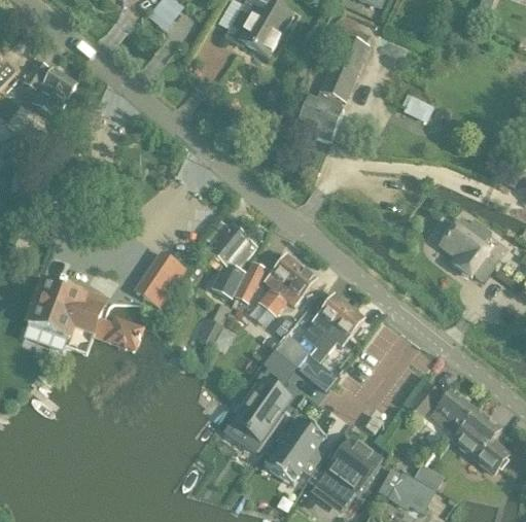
[(269,15),(258,9),(259,7),(247,0),(225,37),(238,45),(240,40),(270,58),(294,15),(276,4),(269,15)]
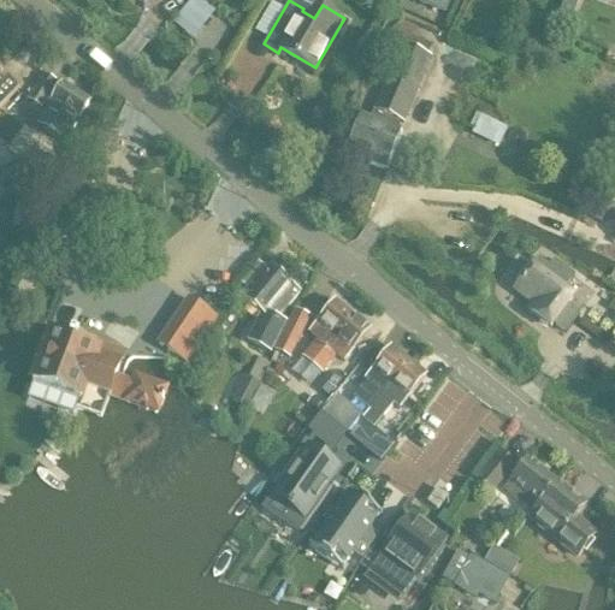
[(420,0),(444,10),(448,0),(420,0)]
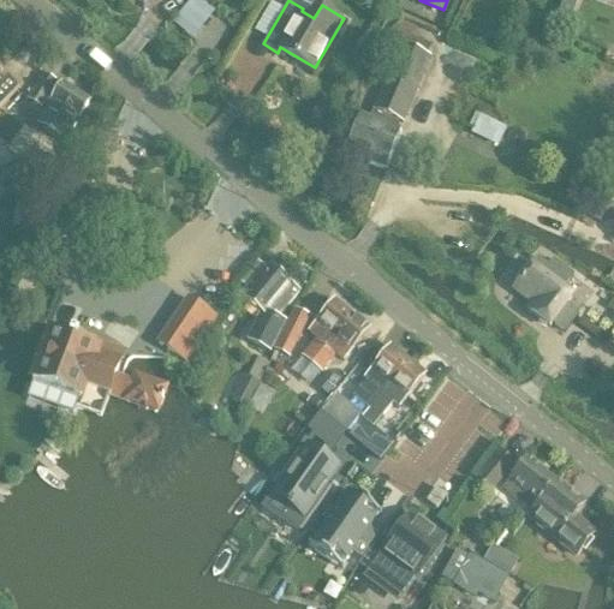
[(564,0),(556,21),(566,24),(576,0),(564,0)]
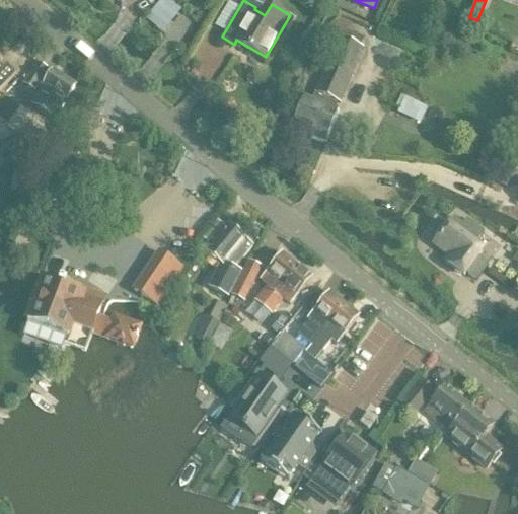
[(341,100),(364,45),(339,33),(315,90),(316,90),(313,98),(305,94),(293,125),(327,139),(343,101),(341,100)]
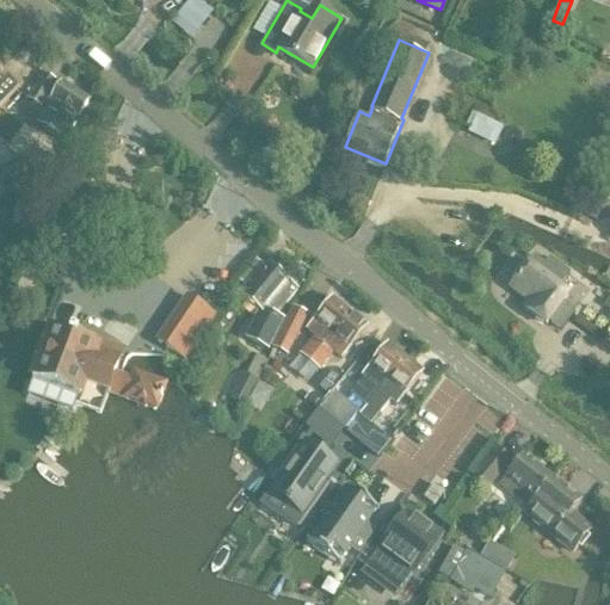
[(42,104),(57,79),(45,72),(30,96),(42,104)]
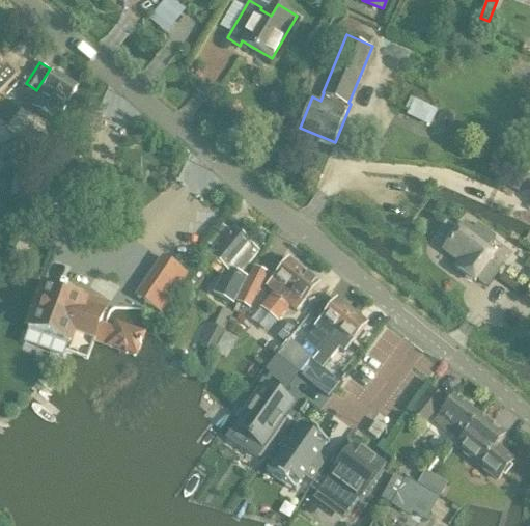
[(0,90),(17,74),(7,63),(2,68),(0,65),(0,90)]
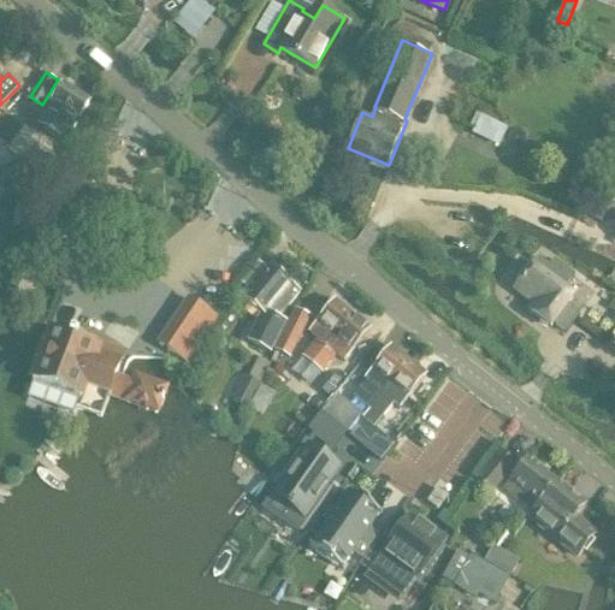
[(66,137),(90,98),(64,82),(45,112),(49,116),(43,124),(66,137)]
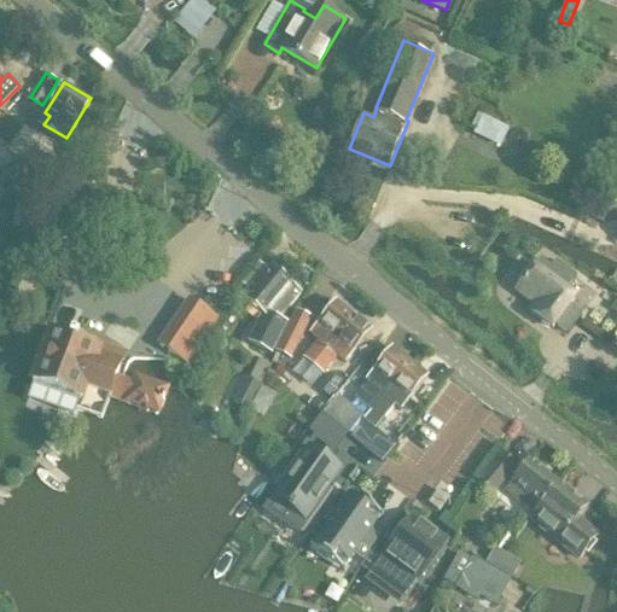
[(501,145),(511,124),(482,112),(473,132),(501,145)]
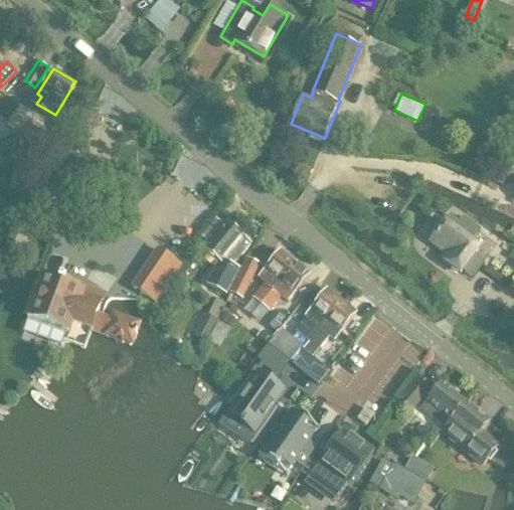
[(503,163),(494,173),(506,178),(511,166),(503,163)]
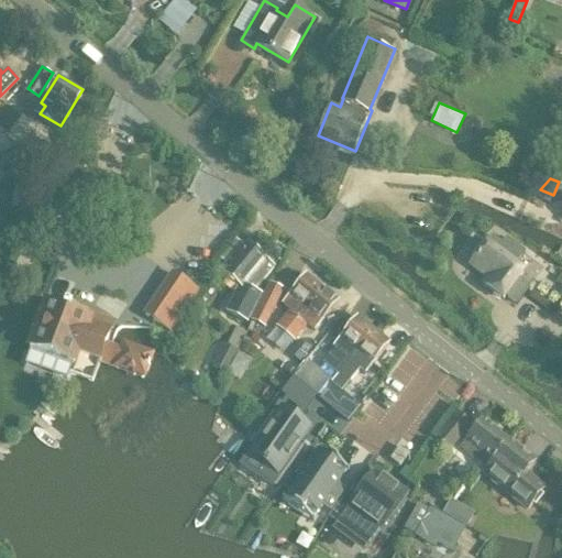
[(477,254),(471,262),(488,275),(484,281),(504,296),(506,293),(518,302),(531,284),(519,275),(524,270),(515,263),(526,250),(507,236),(503,241),(493,233),(486,242),(477,236),(469,248),(477,254)]
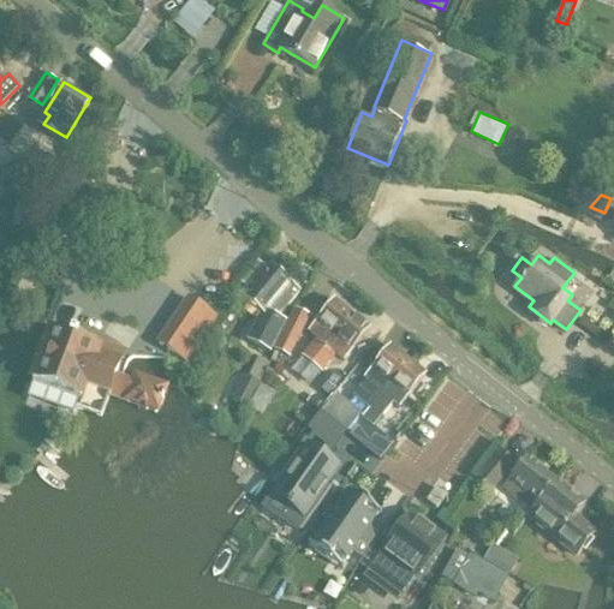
[(300,287),(273,264),(255,285),(251,282),(243,292),(261,309),(246,338),(272,350),(287,318),(279,314),(300,287)]
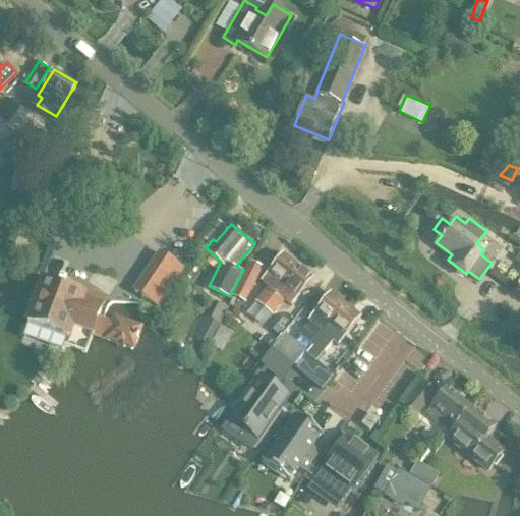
[(161,250),(135,288),(159,304),(184,267),(161,250)]
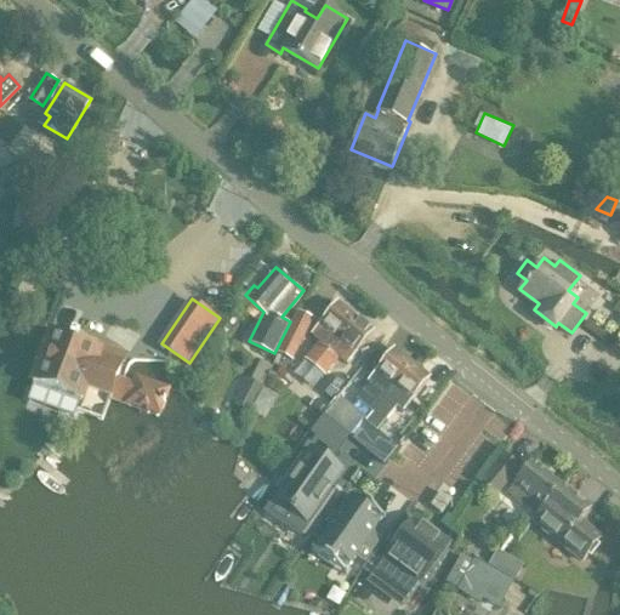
[(307,357),(318,365),(326,371),(340,354),(348,362),(374,329),(339,301),(313,334),(320,340),(307,357)]
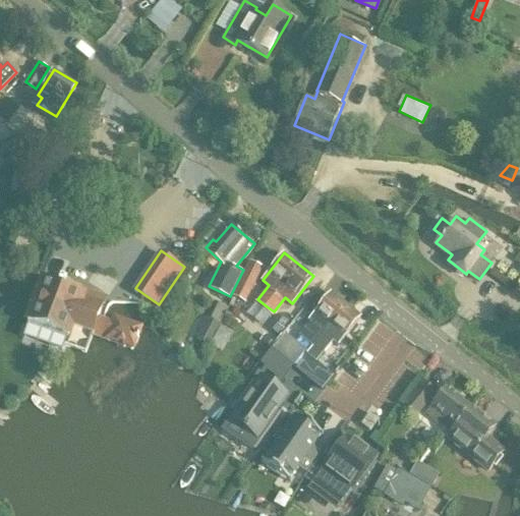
[(250,260),(233,293),(246,299),(263,266),(250,260)]
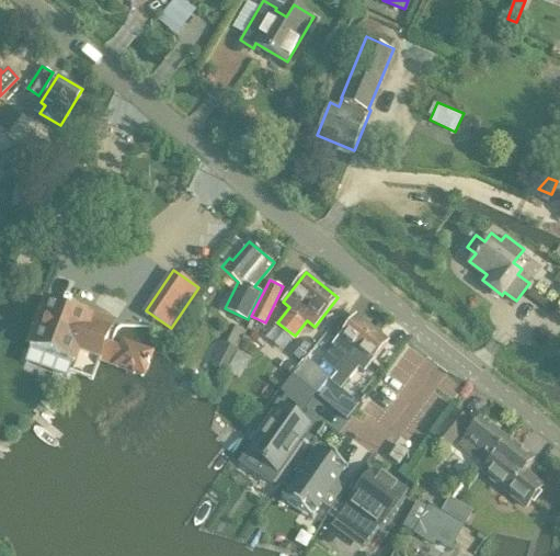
[(67,308),(46,302),(31,345),(75,362),(79,350),(144,373),(151,352),(124,342),(122,349),(105,343),(114,320),(68,304),(67,308)]
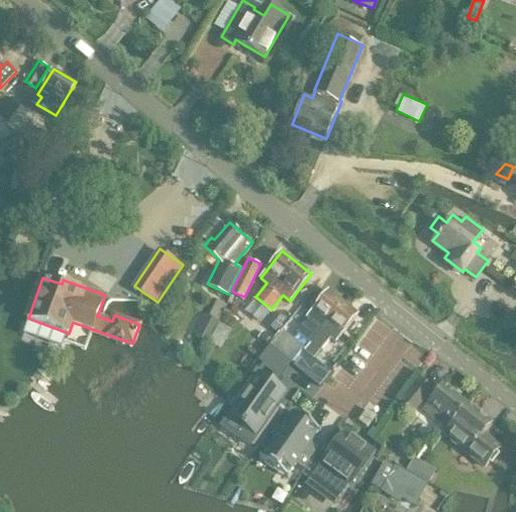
[(310,317),(298,331),(303,335),(311,341),(343,301),(329,290),(308,316),(310,317)]
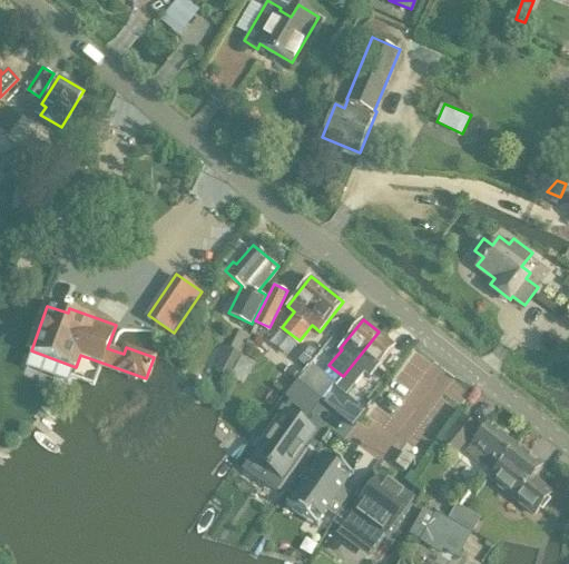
[(226,344),(215,366),(232,375),(243,353),(242,352),(252,334),(241,328),(232,346),(226,344)]
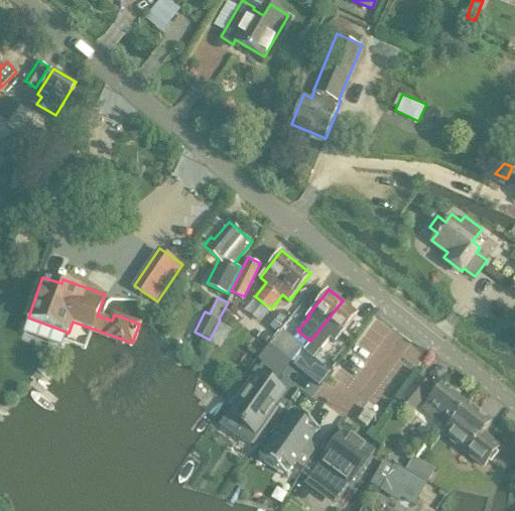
[(343,300),(310,341),(317,348),(330,333),(336,339),(358,312),(357,311),(343,300)]
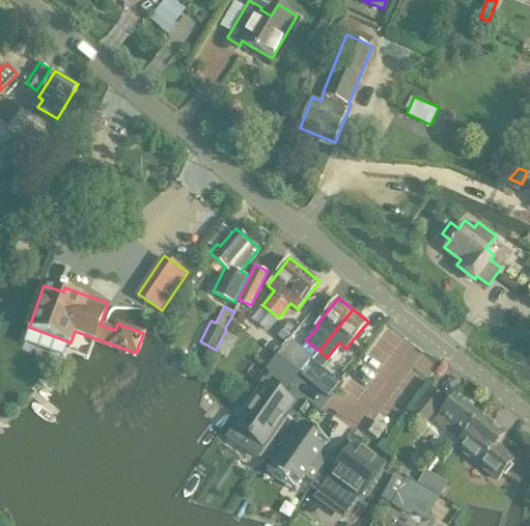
[(291,341),(280,355),(299,370),(309,357),(291,341)]
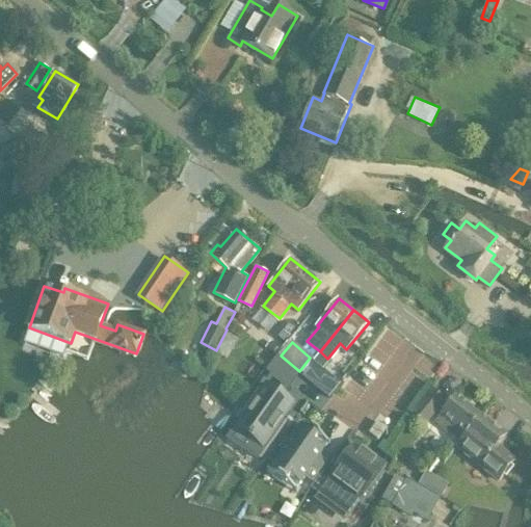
[(277,353),(265,369),(288,385),(299,371),(281,356),(277,353)]
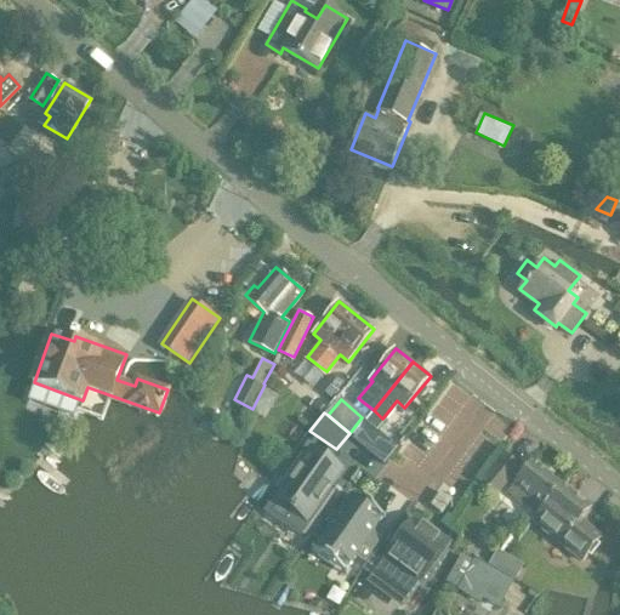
[(370,423),(357,439),(375,454),(387,437),(370,423)]
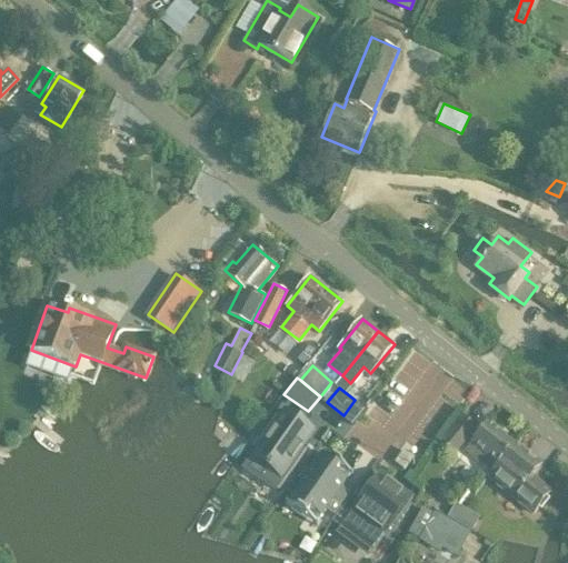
[(265,442),(255,456),(268,465),(260,476),(279,490),(308,449),(302,444),(312,430),(286,412),(281,418),(277,414),(259,439),(265,442)]
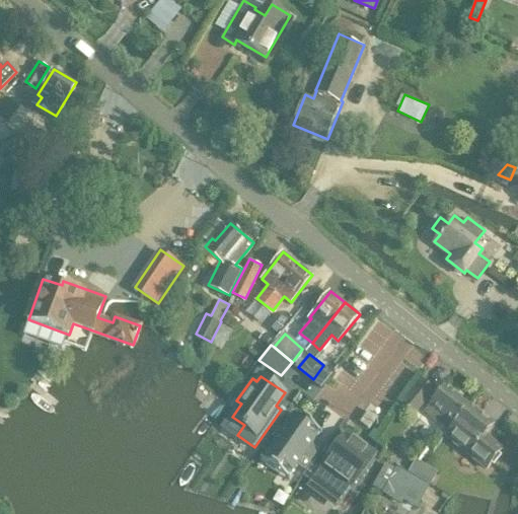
[(417,411),(434,388),(422,378),(404,400),(417,411)]
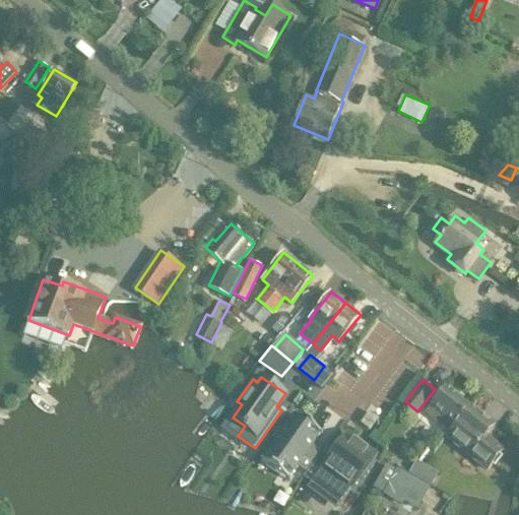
[(452,427),(469,404),(446,385),(426,410),(450,429),(452,427)]
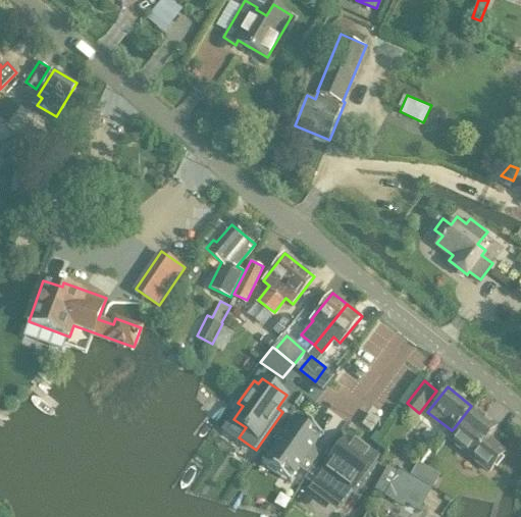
[(496,425),(471,406),(454,428),(452,430),(452,431),(447,437),(487,470),(504,451),(486,436),(496,425)]
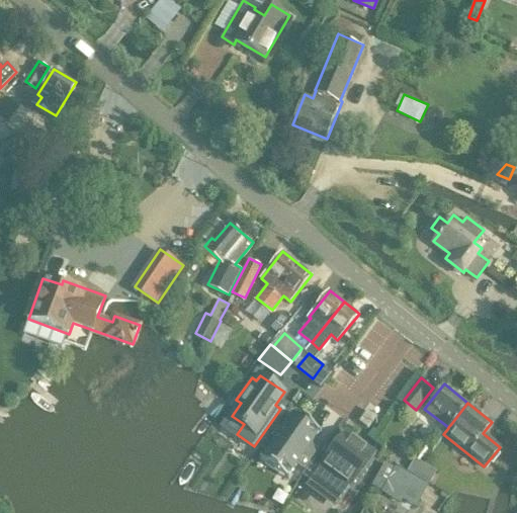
[(368,426),(376,414),(368,408),(360,420),(368,426)]
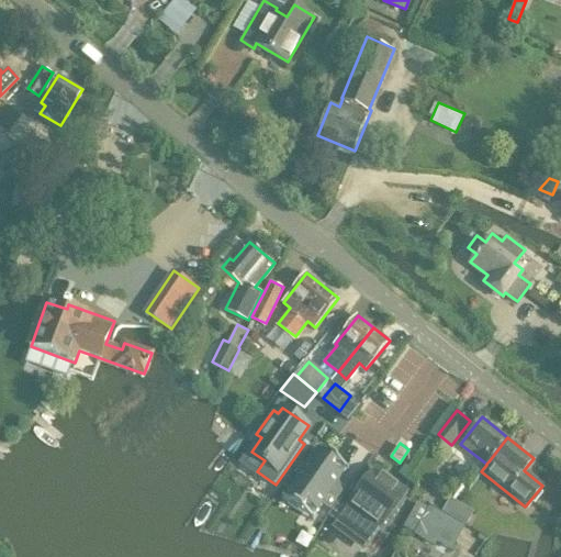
[(282,496),(302,509),(306,502),(317,510),(323,502),(331,508),(351,479),(332,466),(337,459),(318,446),(317,447),(318,447),(284,496),(283,494),(282,496)]
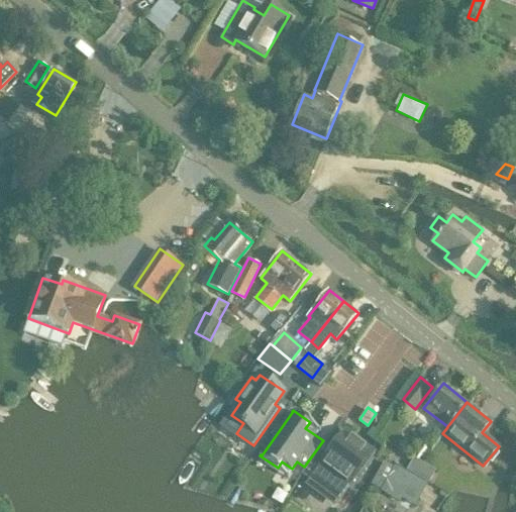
[(376,450),(358,438),(346,429),(343,432),(340,436),(332,430),(301,472),(309,478),(308,479),(338,501),(376,450)]
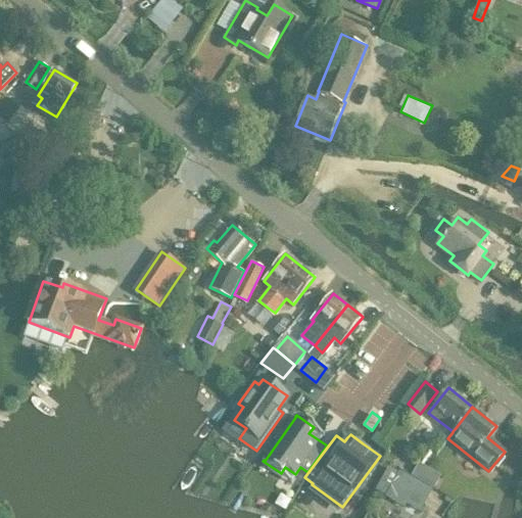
[(419,460),(412,473),(434,485),(438,478),(427,472),(430,467),(419,460)]
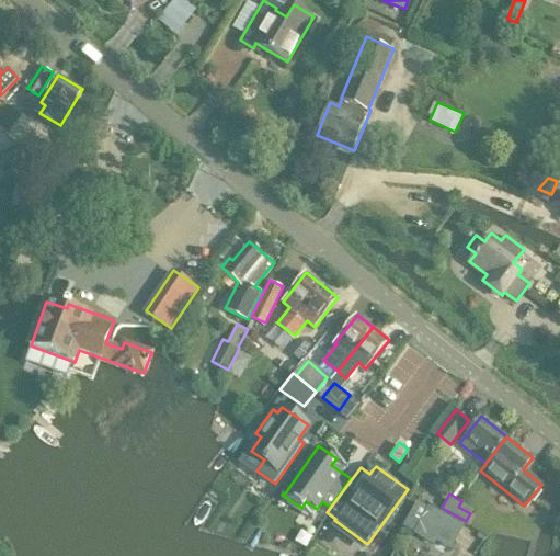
[(433,498),(430,503),(438,509),(444,499),(438,497),(433,498)]
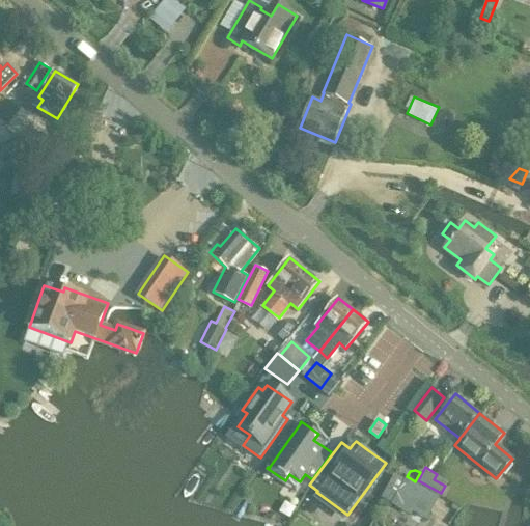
[(407,480),(395,474),(384,495),(395,501),(394,502),(411,511),(413,508),(427,516),(438,496),(408,479),(407,480)]
